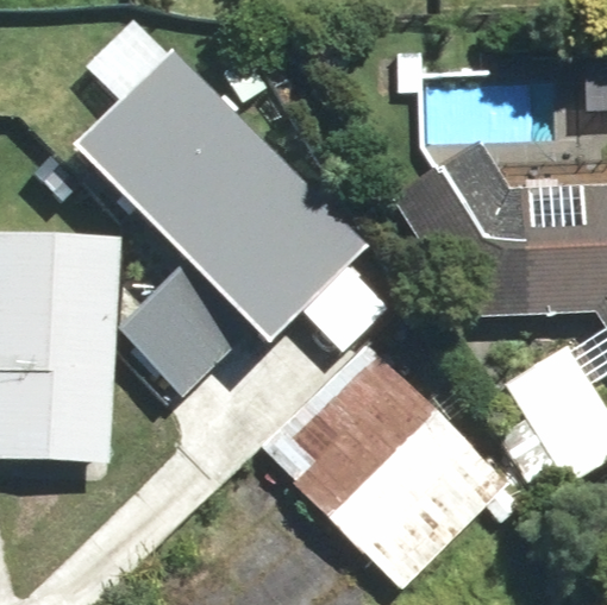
[(173,57),(135,19),(87,67),(125,105),(173,57)]
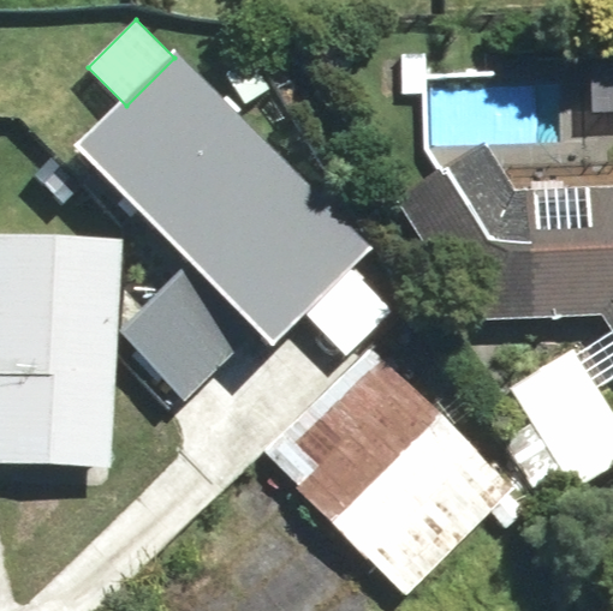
[(370,249),(176,55),(174,58),(126,106),(81,151),(191,261),(120,330),(191,400),(261,330),(275,345),(370,249)]
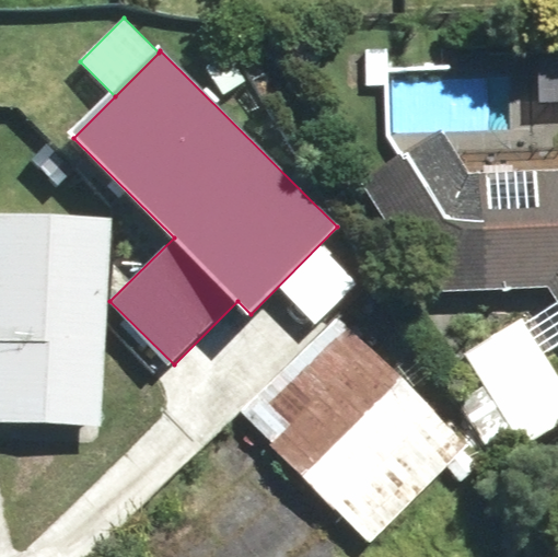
[(557,55),(539,55),(537,99),(557,100),(557,55)]
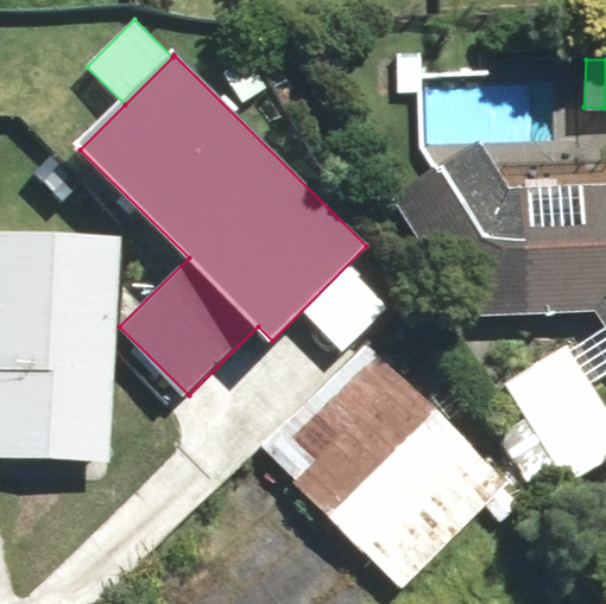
[(389,194),(467,317),(598,310),(597,311),(605,325),(605,183),(511,188),(479,137),(389,194)]
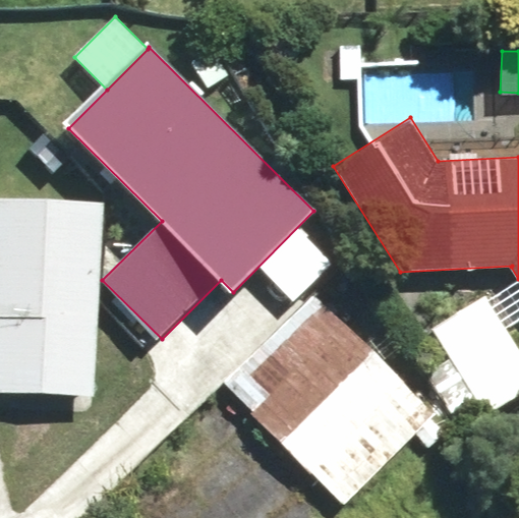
[(0,392),(93,397),(104,204),(0,197),(0,392)]
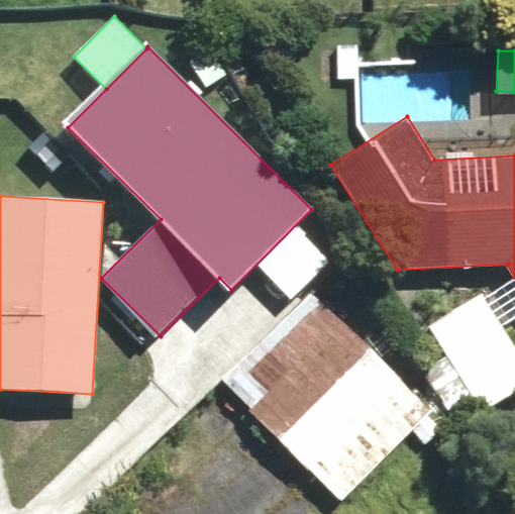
[(431,410),(311,291),(222,380),(249,406),(246,409),(307,470),(309,468),(341,500),(431,410)]
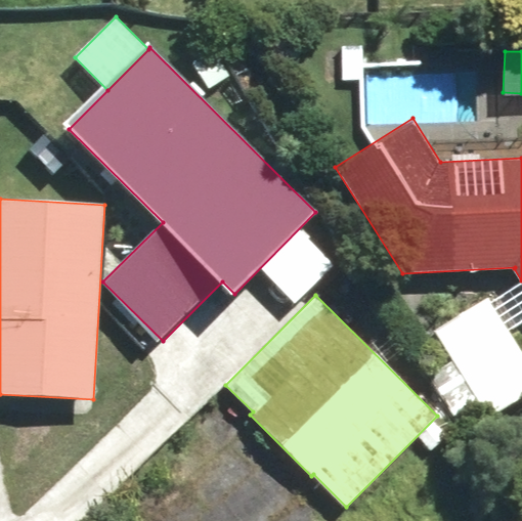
[(521,396),(521,353),(488,297),(436,328),(488,417),(521,396)]
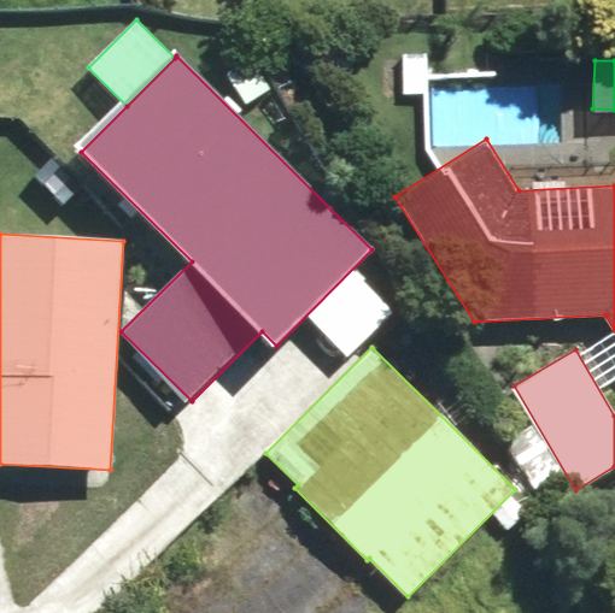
All buildings are outlined.
